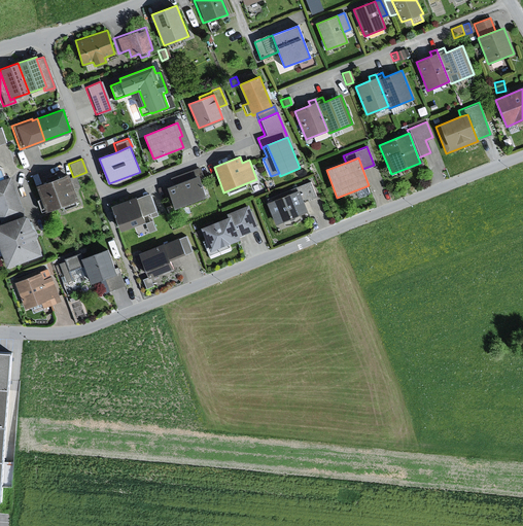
[(169,177),(172,186),(200,176),(202,175),(199,166),(169,177)]
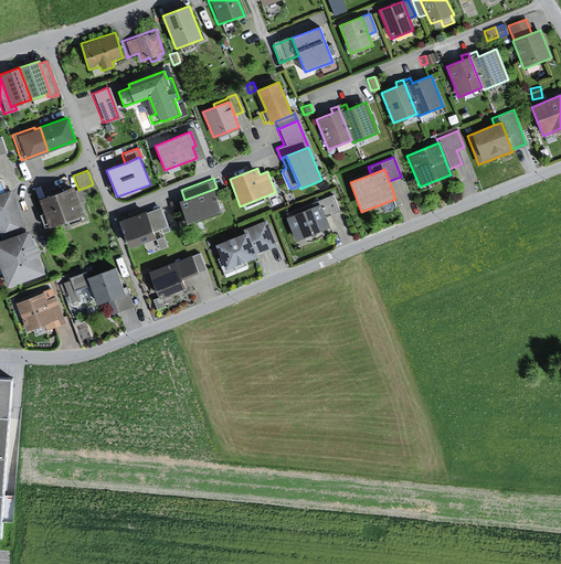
[(39,185),(32,188),(35,199),(42,195),(39,185)]
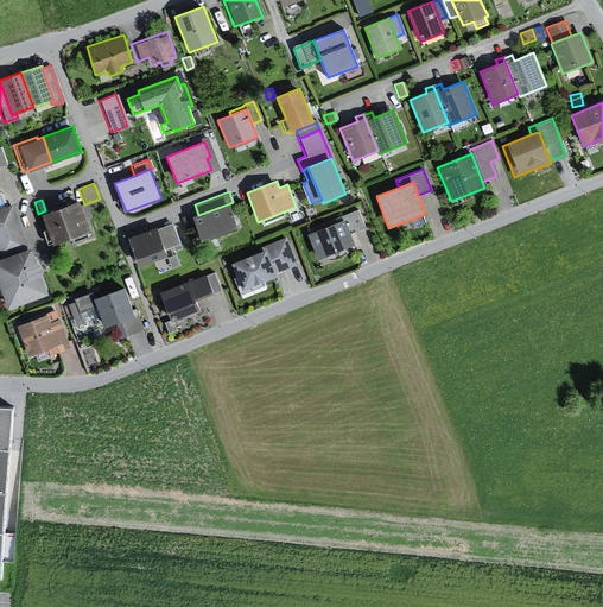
[(80,202),(43,215),(54,245),(73,238),(74,241),(88,236),(87,232),(90,231),(80,202)]
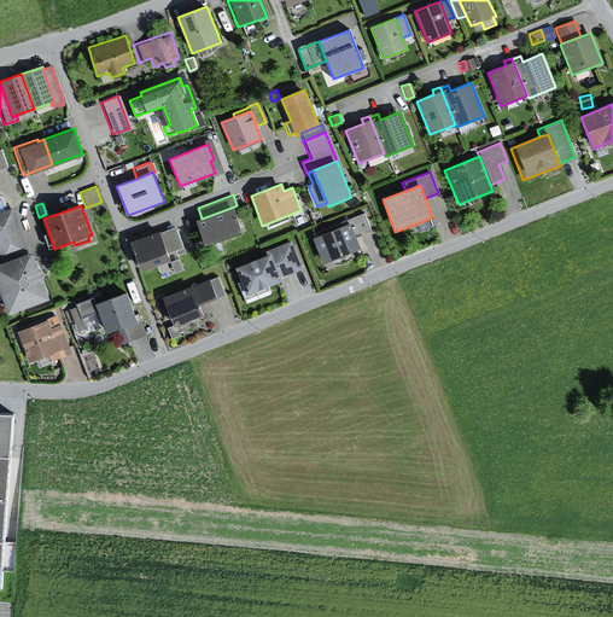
[(202,219),(197,221),(206,245),(217,240),(244,231),(234,207),(202,219)]
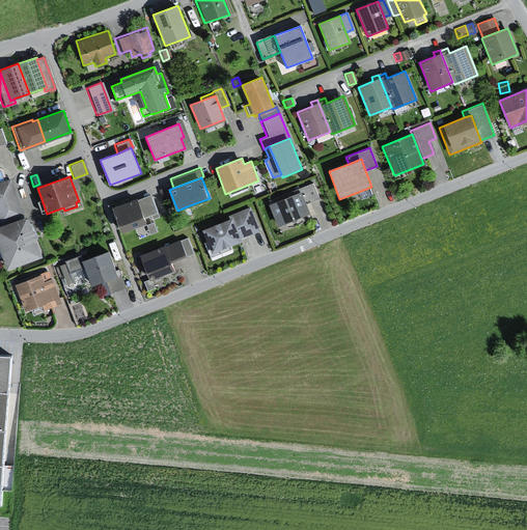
[(8,178),(0,182),(0,223),(23,215),(8,178)]
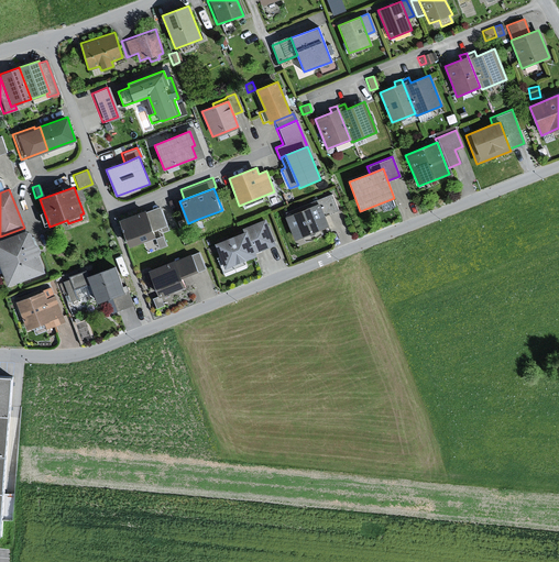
[(318,204),(324,216),(337,210),(330,193),(302,205),(303,209),(318,204)]
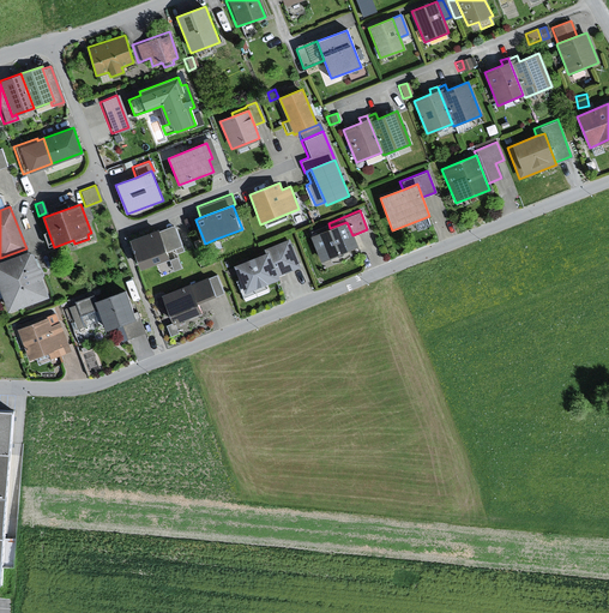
[(330,228),(309,236),(319,262),(357,247),(353,235),(347,222),(330,228)]
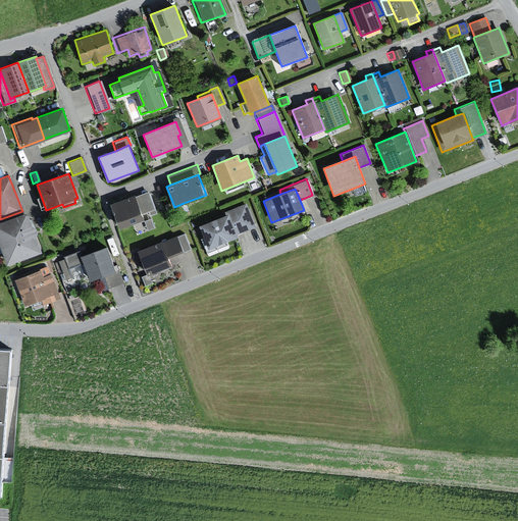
[(147,192),(135,196),(141,213),(146,210),(148,215),(155,213),(147,192)]
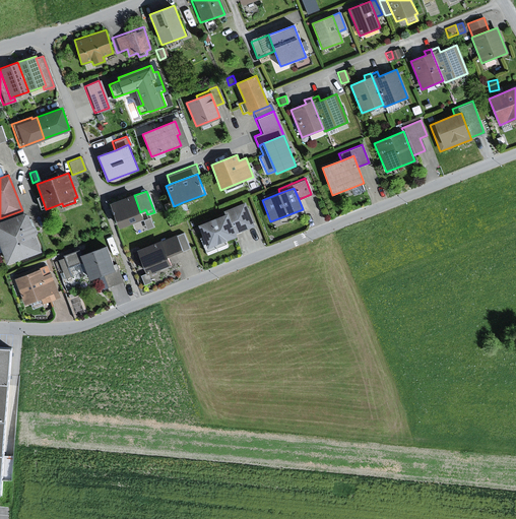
[(134,195),(110,204),(119,228),(142,218),(140,212),(134,195)]
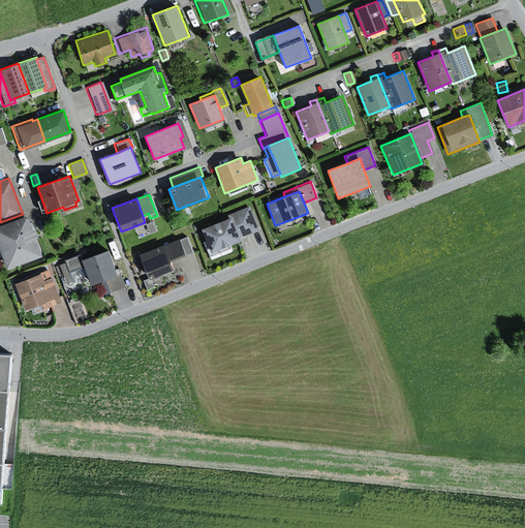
[(186,206),(177,210),(180,216),(189,213),(186,206)]
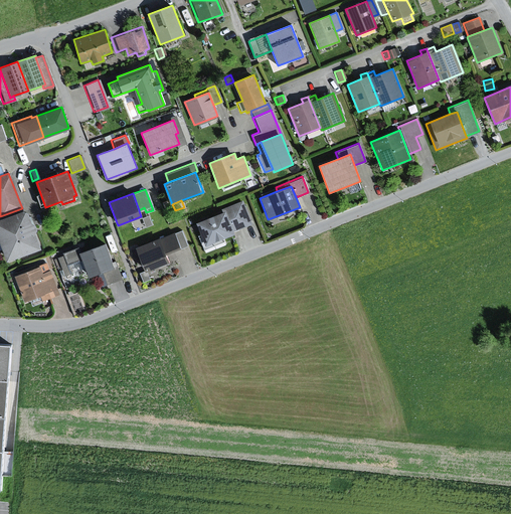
[(223,207),(225,211),(232,230),(250,223),(240,200),(223,207)]
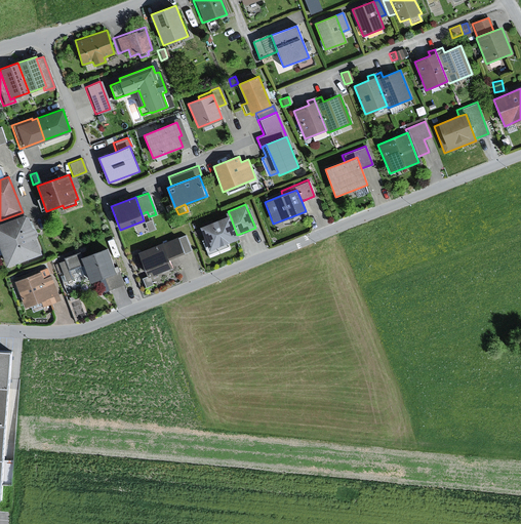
[(147,211),(142,214),(144,220),(148,231),(154,229),(149,216),(147,211)]
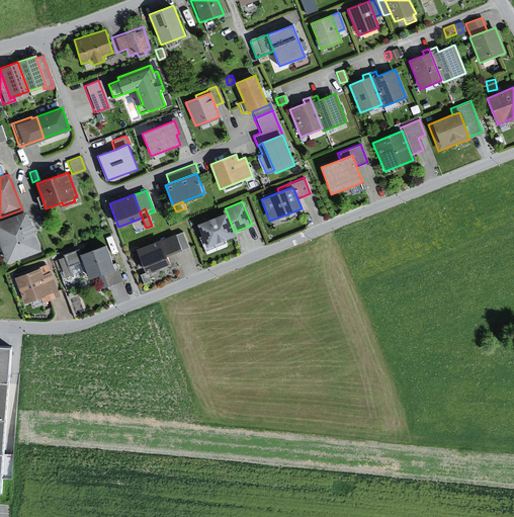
[(23,211),(0,221),(0,246),(6,263),(41,250),(36,235),(37,231),(35,226),(32,225),(28,214),(23,211)]
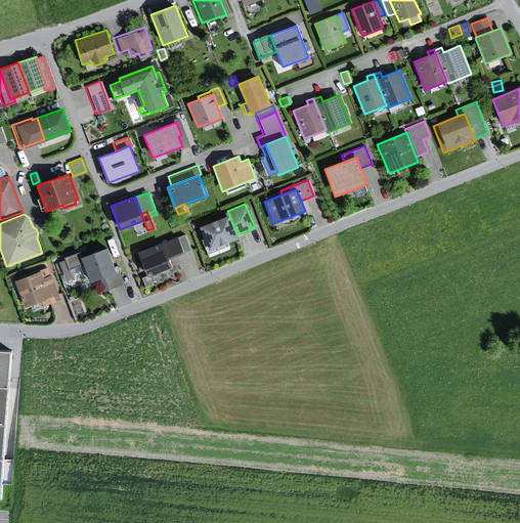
[(229,215),(199,227),(208,251),(239,238),(236,234),(229,215)]
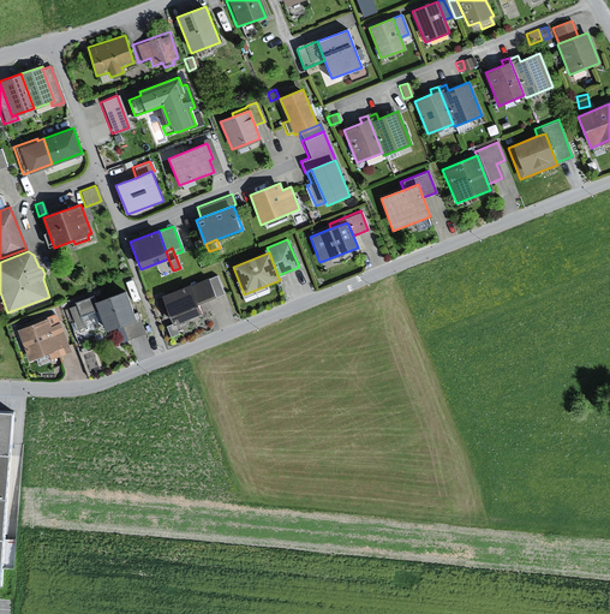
[(215,274),(191,285),(199,304),(223,293),(215,274)]
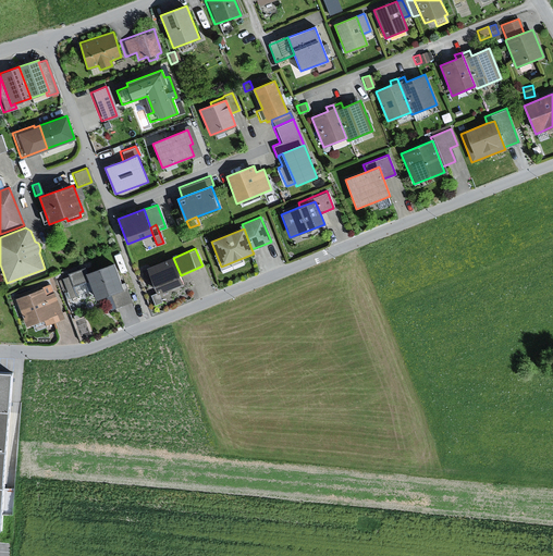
[(173,258),(147,268),(158,292),(158,294),(184,283),(181,275),(173,258)]
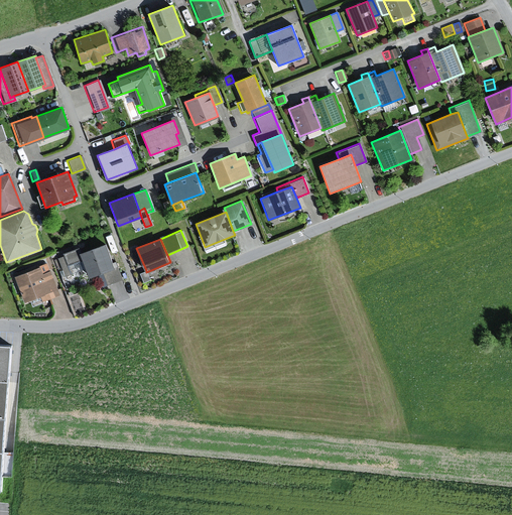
[(105,245),(81,254),(82,259),(85,267),(89,278),(95,276),(101,273),(114,268),(105,245)]
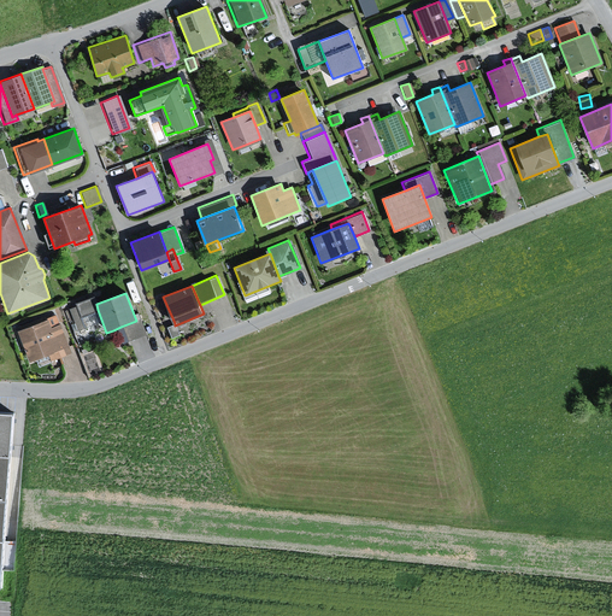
[(74,303),(74,305),(78,317),(98,310),(96,304),(93,295),(74,303)]
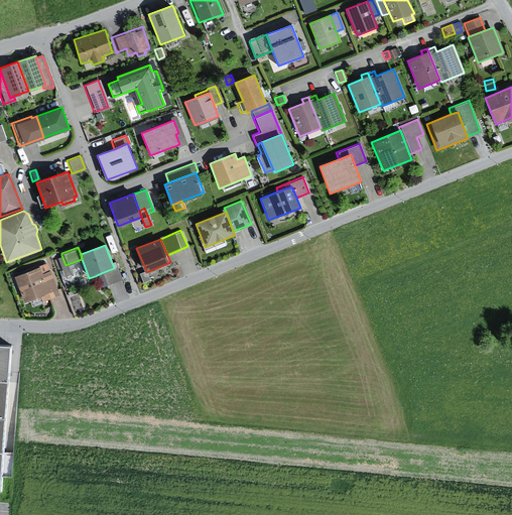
[(66,265),(61,255),(54,258),(61,276),(69,273),(66,265)]
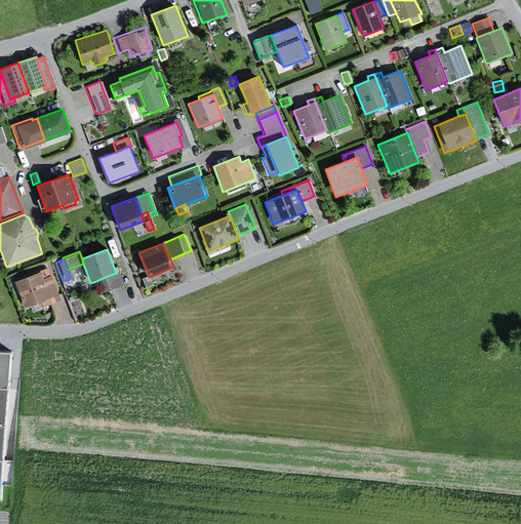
[(83,264),(67,270),(70,278),(86,272),(83,264)]
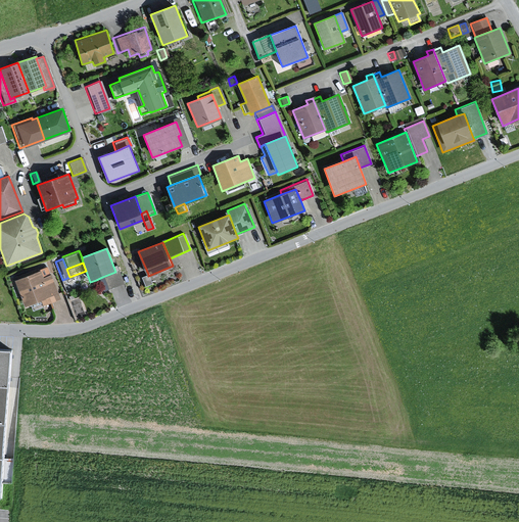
[(45,266),(38,269),(38,271),(40,276),(48,273),(45,266)]
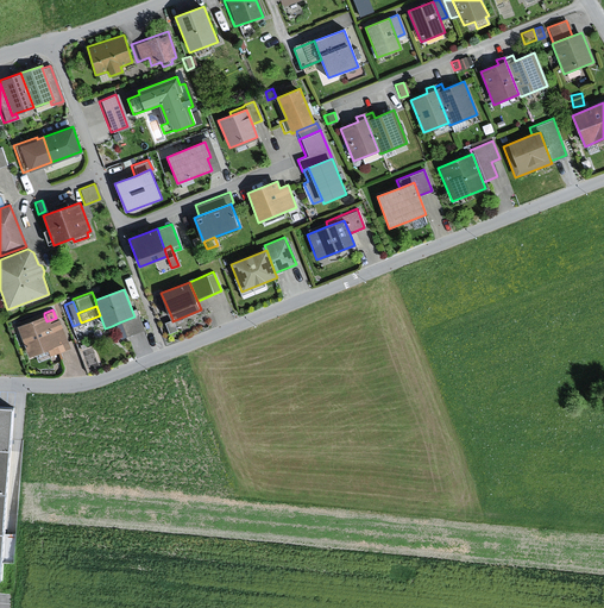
[(44,315),(17,327),(29,357),(44,351),(46,357),(69,348),(58,320),(49,325),(46,321),(44,315)]
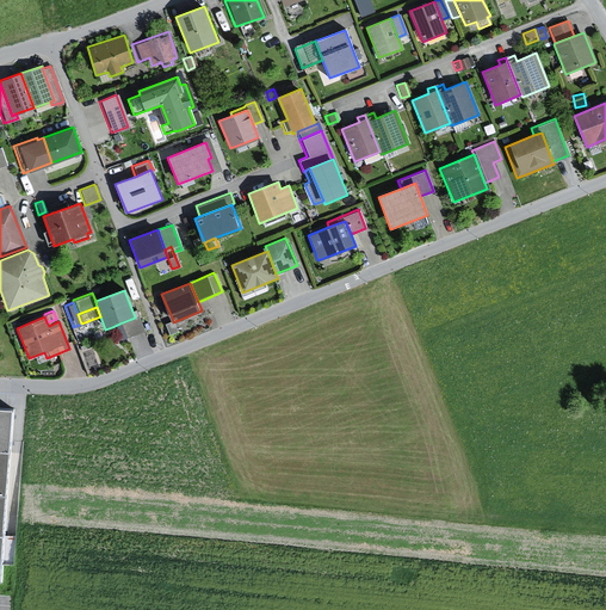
[(135,318),(119,324),(124,337),(125,337),(142,331),(137,316),(135,318)]
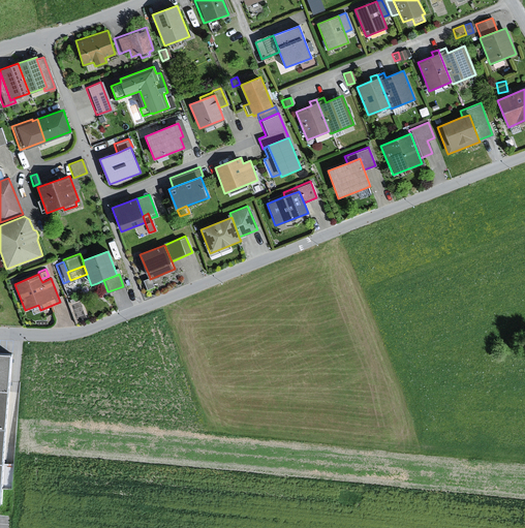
[(150,279),(150,277),(142,280),(146,289),(153,286),(150,279)]
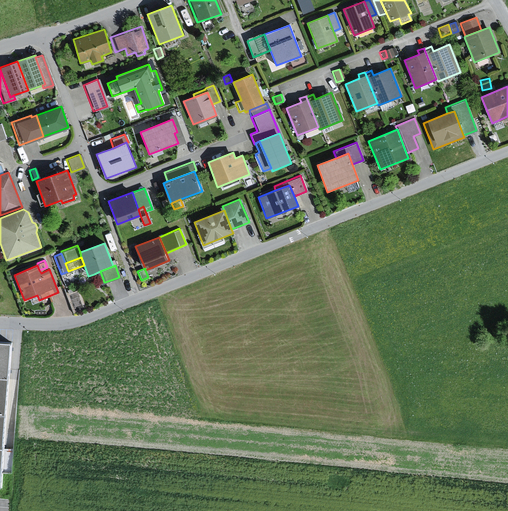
[(100,271),(94,274),(97,282),(100,281),(101,283),(104,282),(100,271)]
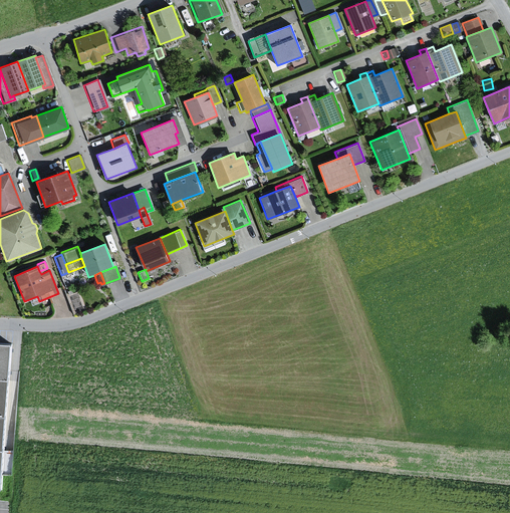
[(0,379),(8,380),(10,344),(0,343),(0,379)]
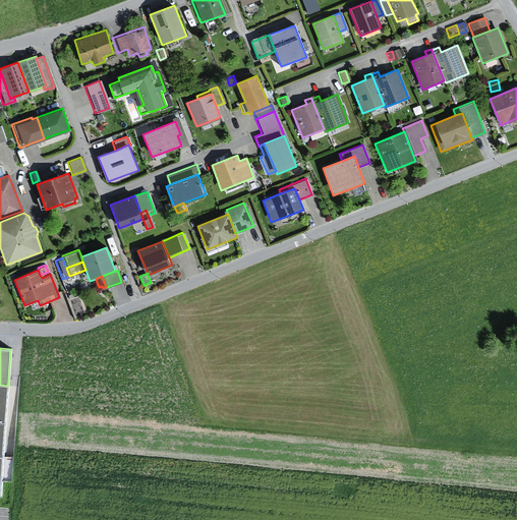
[(0,484),(8,386),(0,385),(0,484)]
